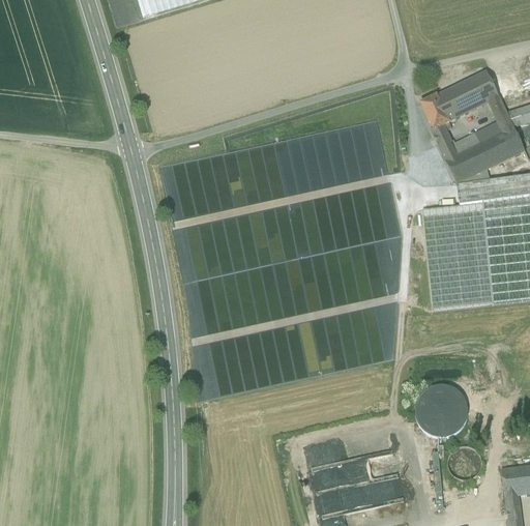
[(137,0),(143,17),(197,0),(137,0)]
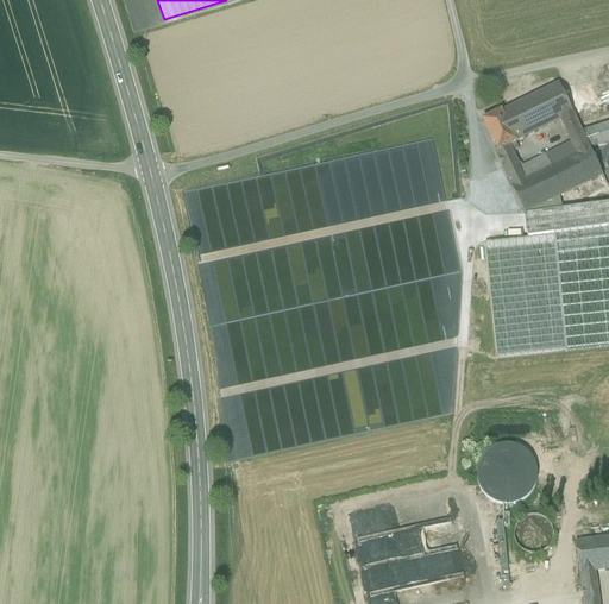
[(558,80),(483,117),(497,146),(508,142),(510,148),(518,144),(515,138),(560,117),(573,111),(558,80)]
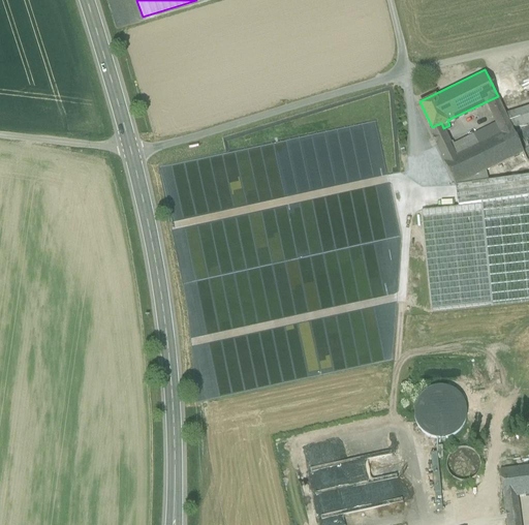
[(505,112),(498,96),(487,101),(496,121),(501,130),(511,126),(511,124),(505,112)]
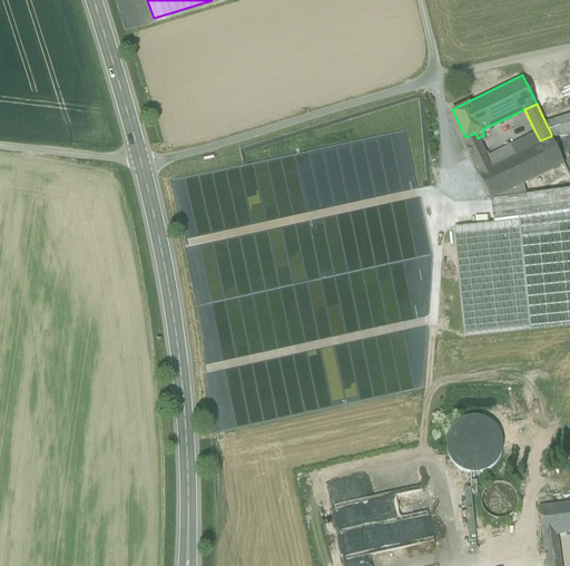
[(569,111),(544,120),(551,134),(569,127),(569,111)]
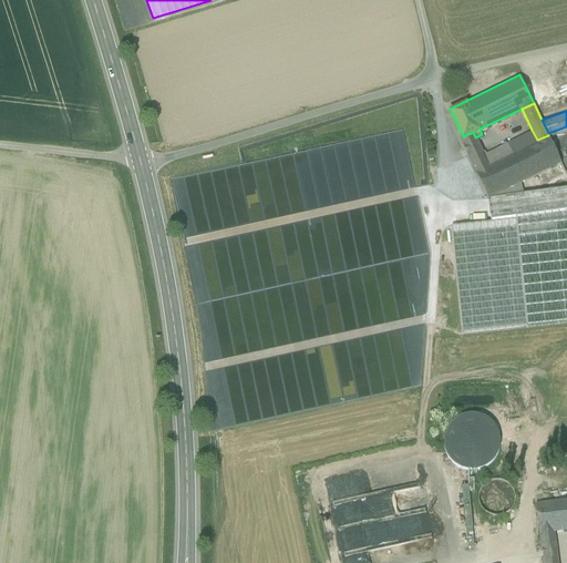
[(500,145),(505,156),(537,140),(532,130),(500,145)]
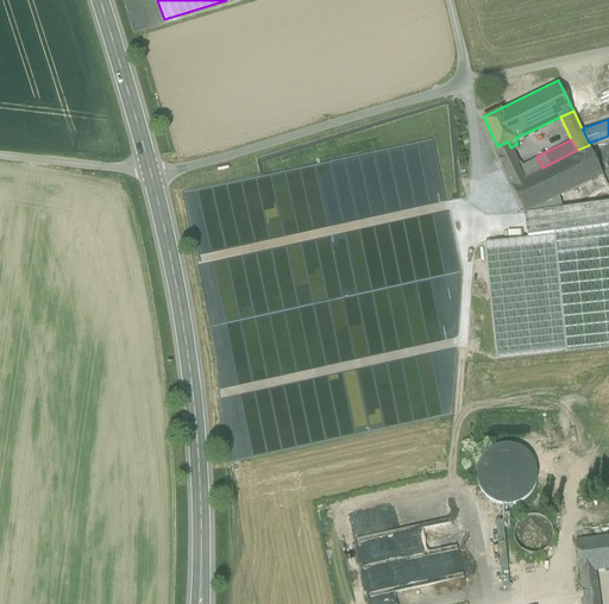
[(508,142),(497,146),(494,148),(497,155),(512,149),(510,148),(508,142)]
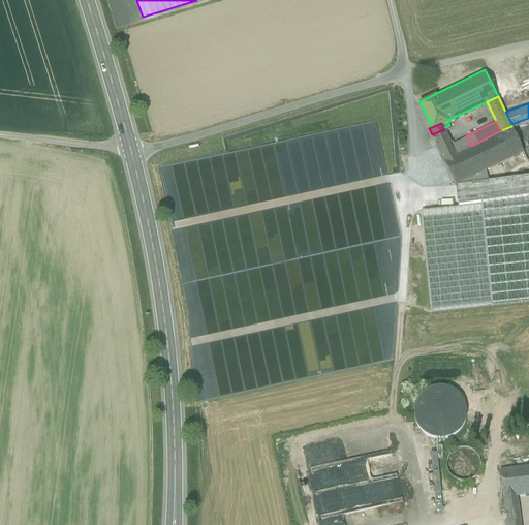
[(523,149),(511,126),(501,130),(471,146),(443,158),(446,165),(453,177),(455,182),(523,149)]
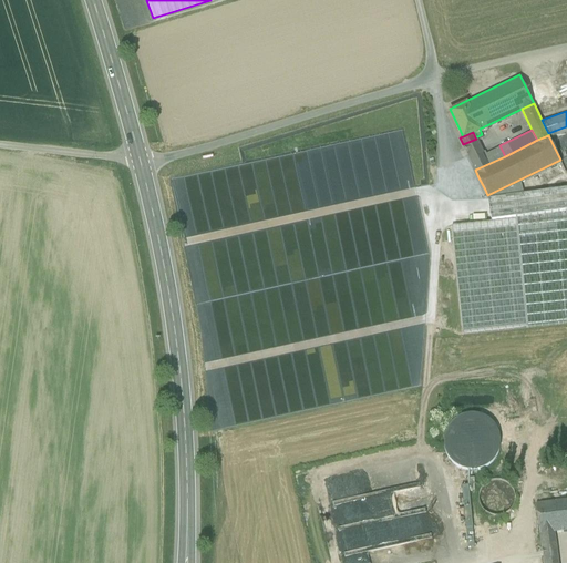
[(476,139),(463,144),(475,170),(505,156),(500,145),(483,153),(476,139)]
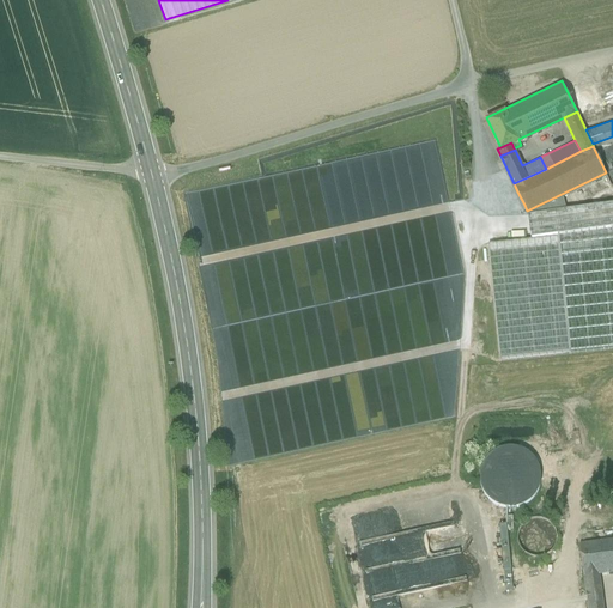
[(499,210),(525,205),(517,192),(497,196),(499,210)]
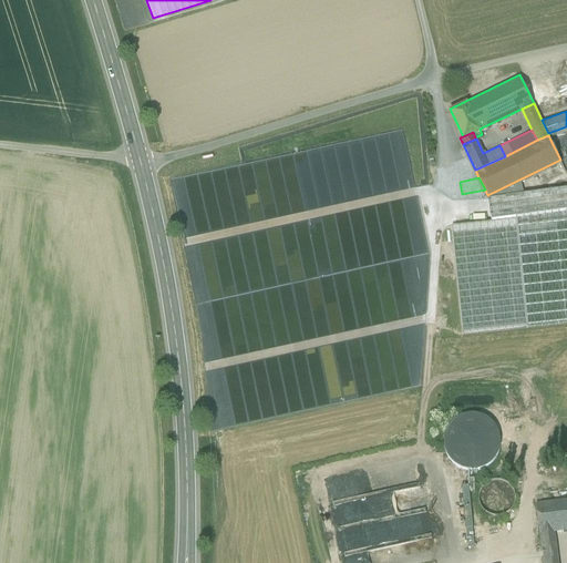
[(445,197),(462,194),(460,182),(444,185),(445,197)]
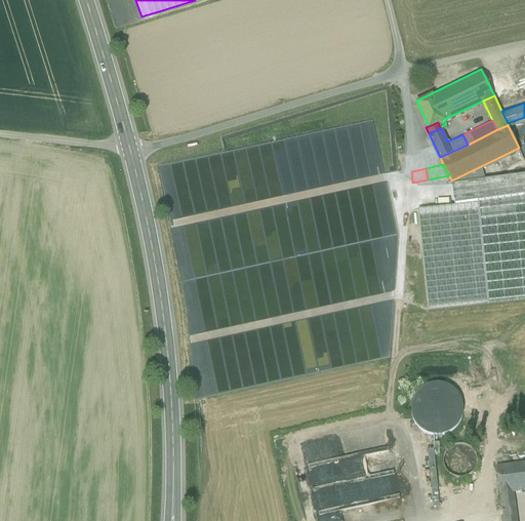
[(451,181),(449,175),(428,179),(412,183),(414,195),(455,188),(451,181)]
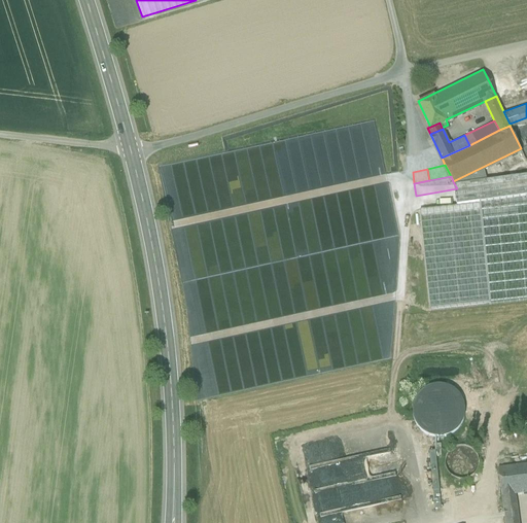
[(526,193),(478,198),(488,299),(526,294),(526,193)]
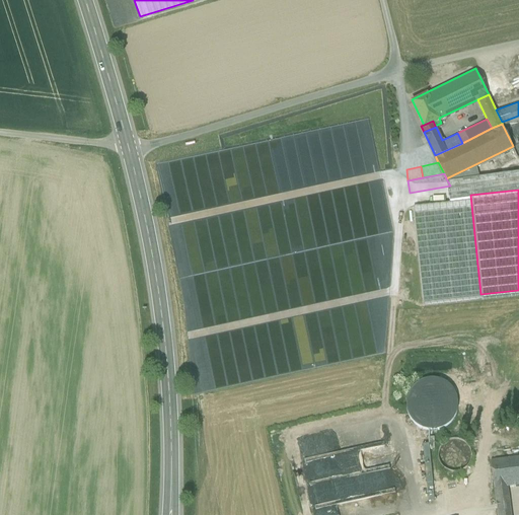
[(414,202),(424,300),(480,294),(470,195),(414,202)]
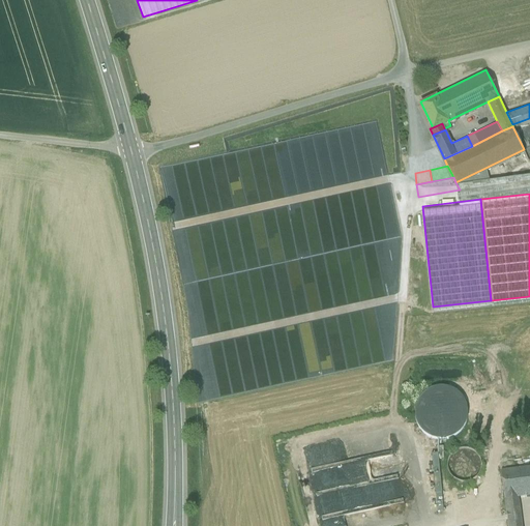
[(414,408),(415,415),(417,422),(421,429),(428,433),(435,436),(442,437),(449,436),(455,432),(462,427),(465,420),(467,413),(467,406),(465,399),(461,392),(454,388),(447,385),(440,384),(433,385),(425,389),(420,395),(416,401),(414,408)]
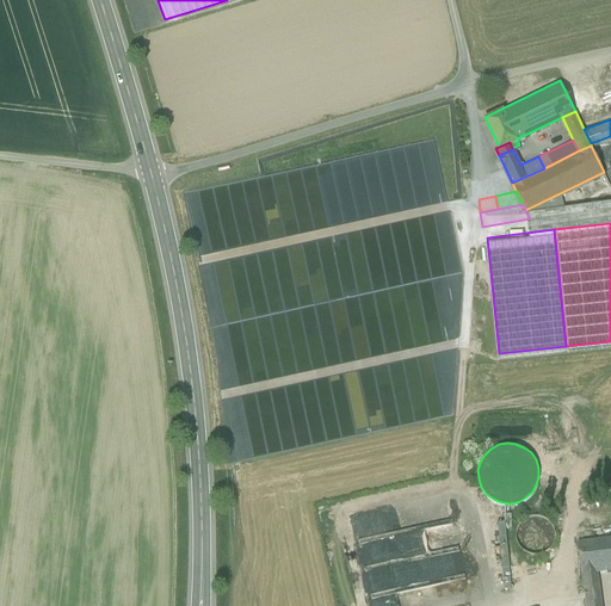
[(554,539),(555,532),(554,525),(549,518),(543,514),(535,512),(528,514),(522,518),(517,525),(516,532),(517,540),(522,546),(528,550),(536,552),(543,550),(549,546),(554,539)]
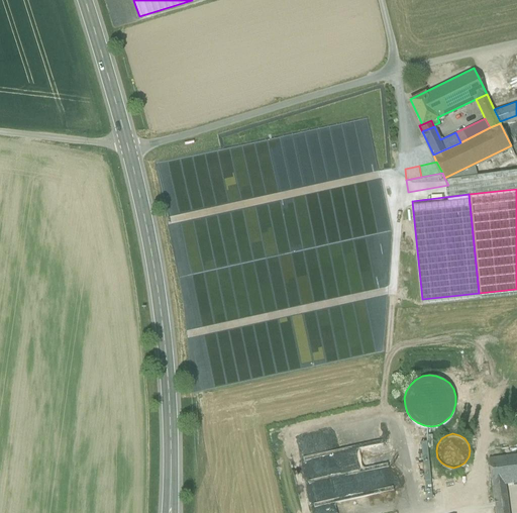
[(516,437),(487,441),(489,456),(516,452),(516,437)]
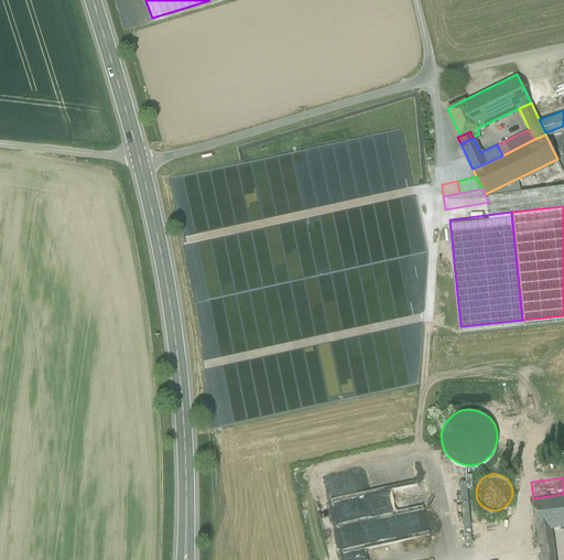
[(535,519),(537,529),(551,527),(563,524),(563,494),(533,498),(534,508),(535,519)]
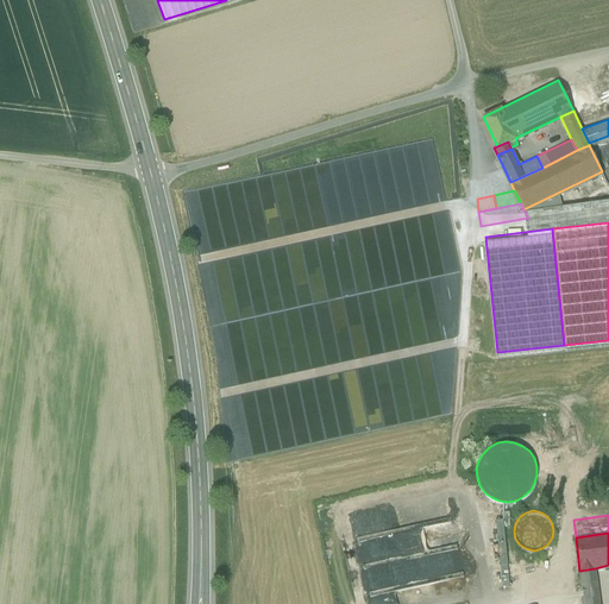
[(596,574),(581,577),(582,586),(597,584),(596,574)]
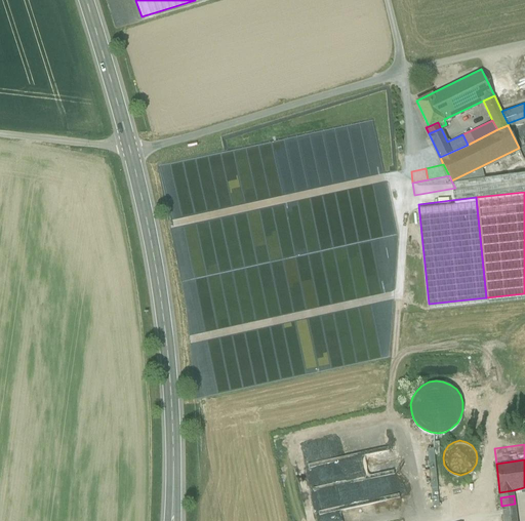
[(515,504),(501,506),(502,514),(516,511),(515,504)]
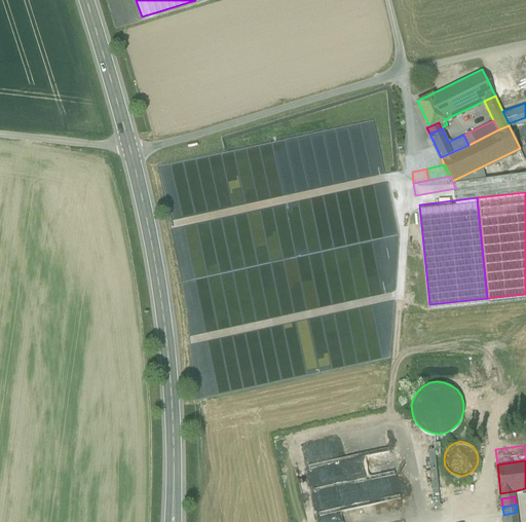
[(517,512),(503,515),(504,521),(518,520),(517,512)]
